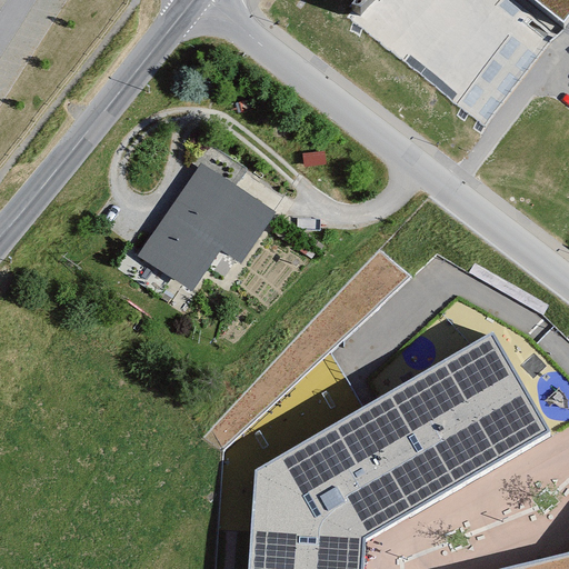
[(353,27),(425,72),(425,0),(356,0),(353,5),(353,27)]
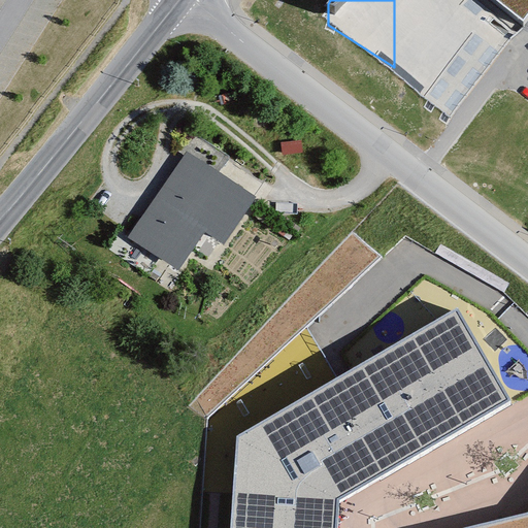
[(450,0),(418,0),(421,41),(403,42),(406,90),(443,88),(441,43),(480,41),(477,8),(451,10),(450,0)]
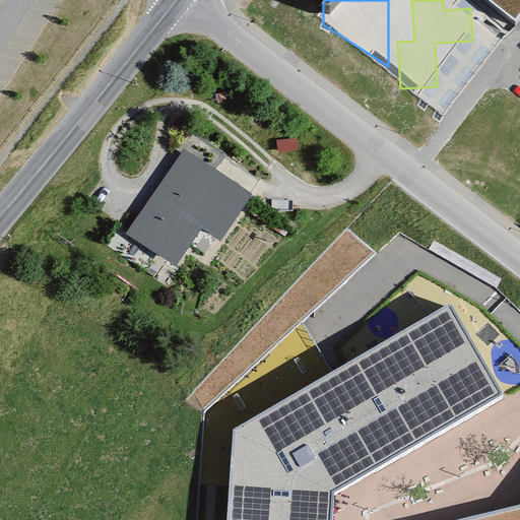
[(519,0),(488,0),(516,22),(519,16),(519,0)]
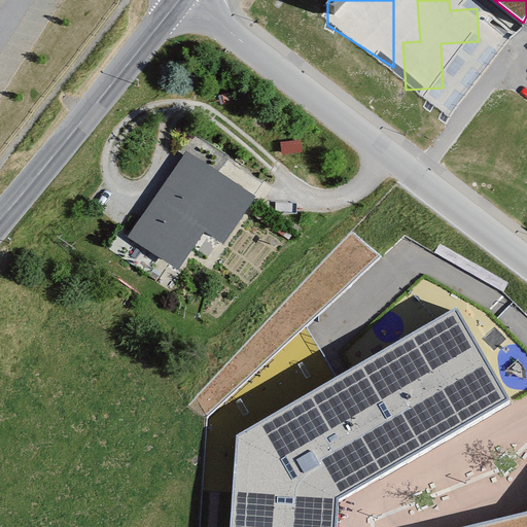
[(230,156),(187,128),(174,147),(186,155),(131,239),(120,232),(108,249),(148,275),(161,255),(177,267),(204,227),(223,241),(252,198),(217,175),(230,156)]
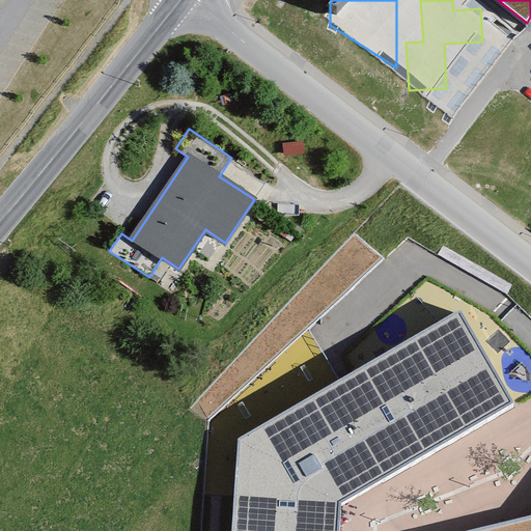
[(511,399),(458,309),(240,437),(232,530),(338,530),(340,499),(511,399)]
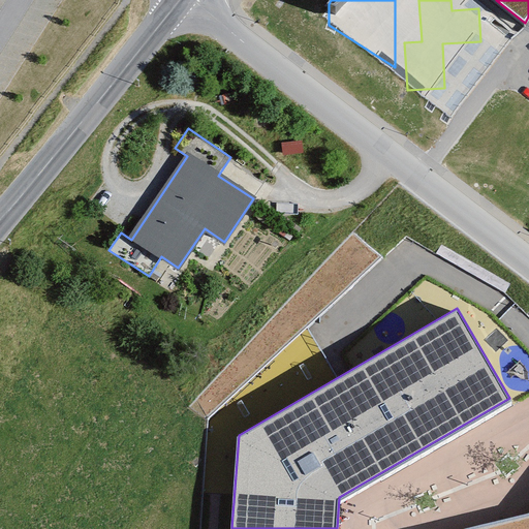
[(528,528),(528,511),(528,512),(464,528),(528,528)]
